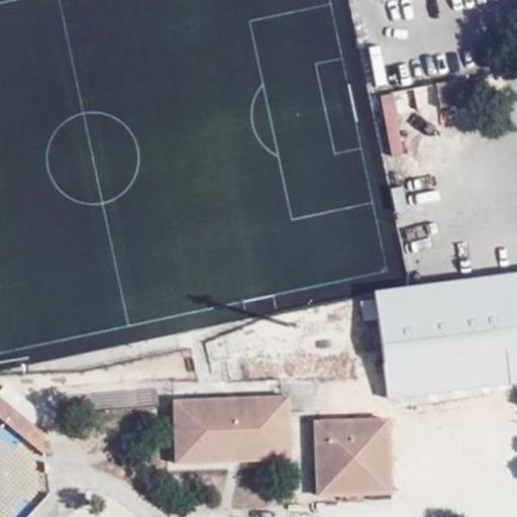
[(516,274),(374,293),(387,397),(516,380),(516,274)]
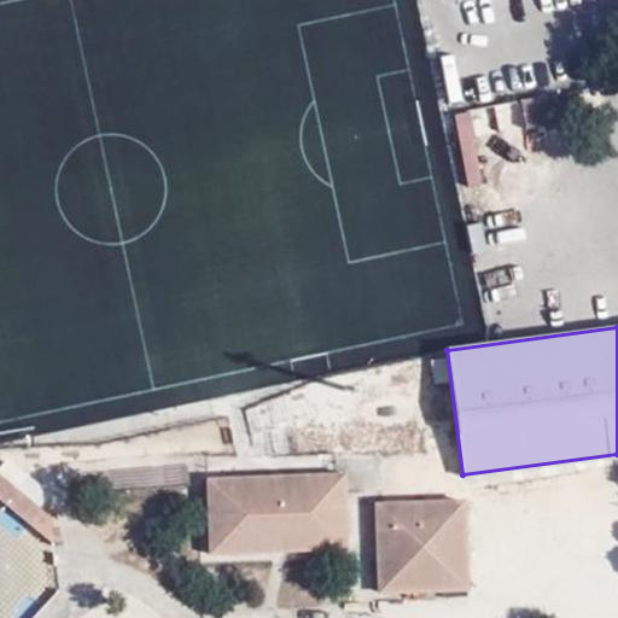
[(226,491),(208,501),(209,552),(270,549),(270,529),(284,529),(284,549),(345,548),(345,473),(250,476),(226,491)]
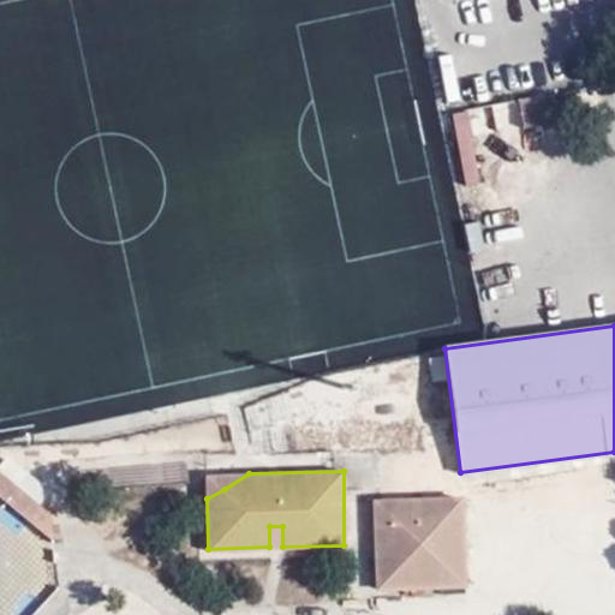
[(25,472),(15,484),(40,505),(49,493),(25,472)]
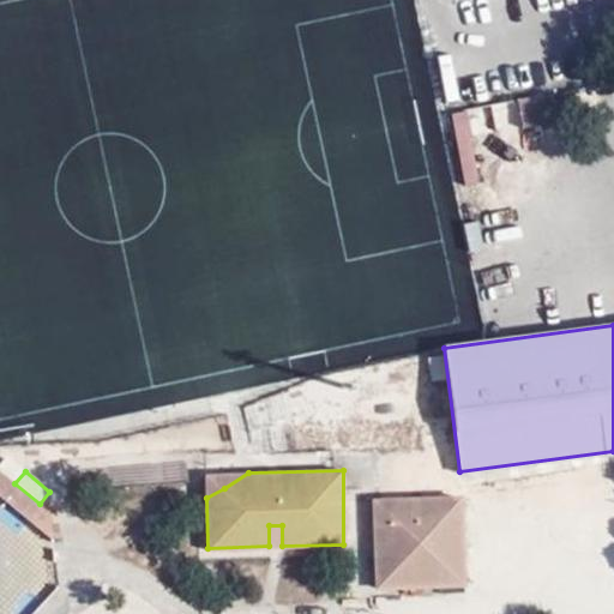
[(206,474),(206,498),(224,488),(248,473),(206,474)]
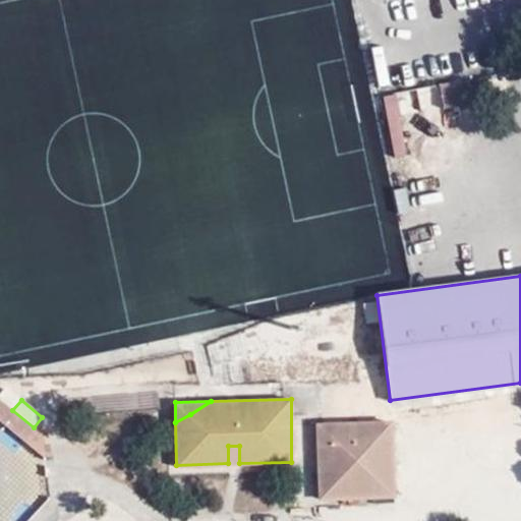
[(3,421),(18,435),(40,432),(34,427),(12,410),(3,421)]
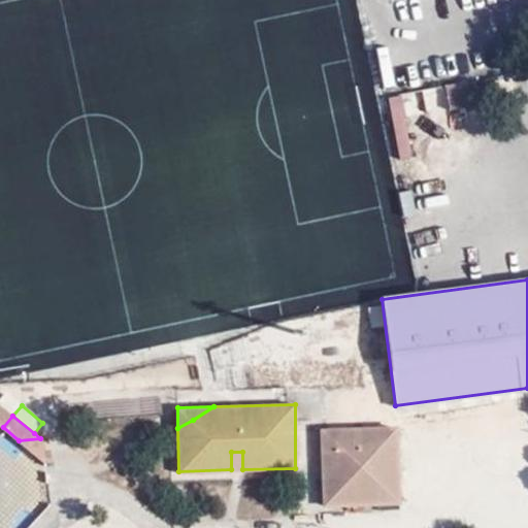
[(398,501),(395,427),(321,430),(323,505),(398,501)]
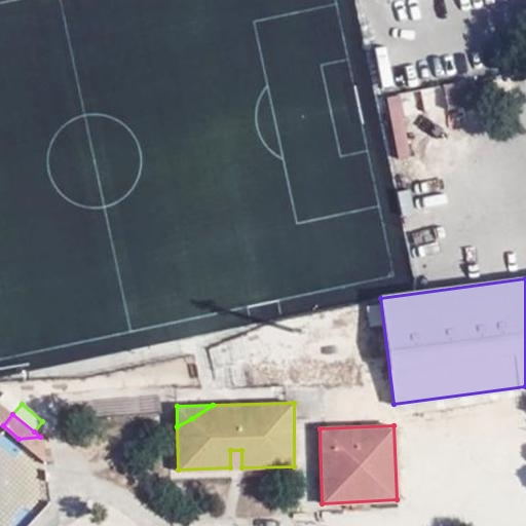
[(40,437),(19,439),(44,459),(43,439),(40,437)]
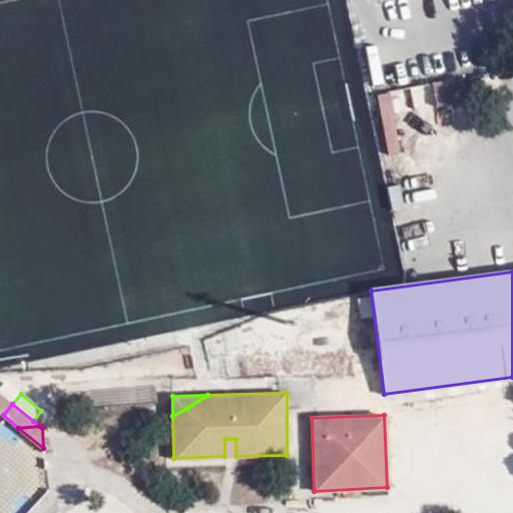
[(224,439),(224,456),(235,456),(235,439),(224,439)]
